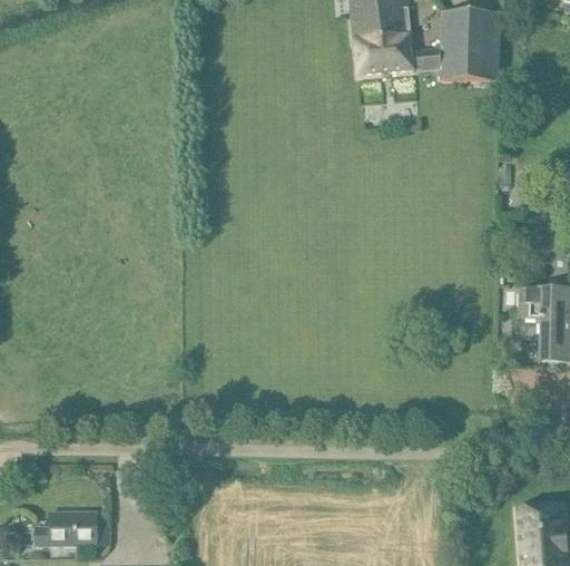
[(349,0),(355,72),(414,68),(408,0),(349,0)]
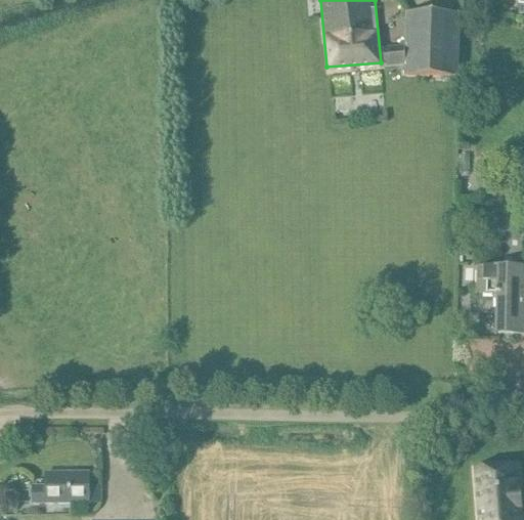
[(404,72),(459,74),(460,9),(404,8),(404,43),(383,44),(384,63),(404,62),(404,72)]
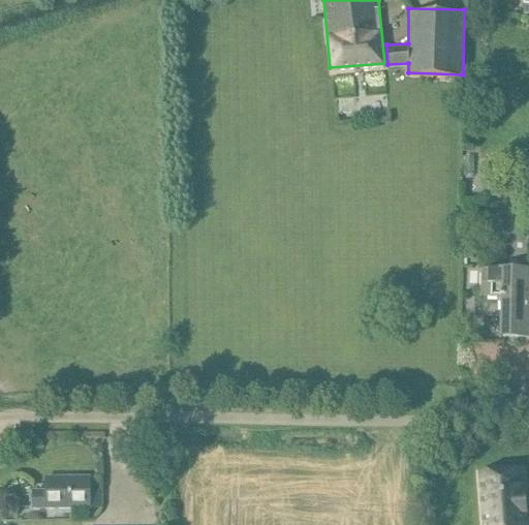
[(502,333),(528,333),(528,266),(484,266),(483,289),(485,289),(485,296),(483,299),(481,307),(488,313),(502,314),(502,333)]
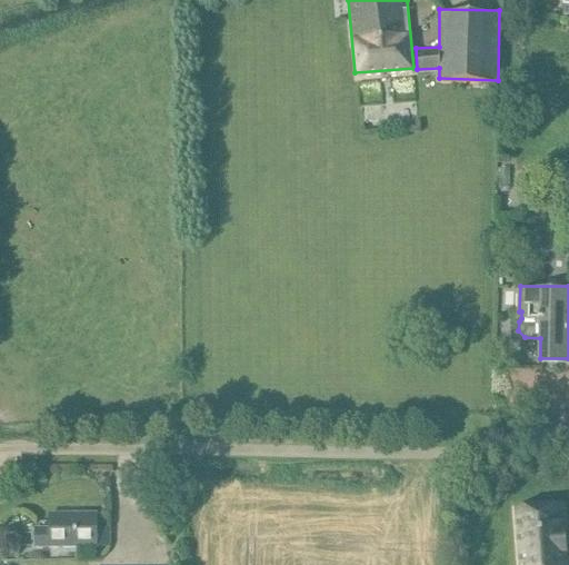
[(560,504),(517,508),(521,564),(565,564),(563,548),(566,548),(563,528),(561,528),(560,504)]
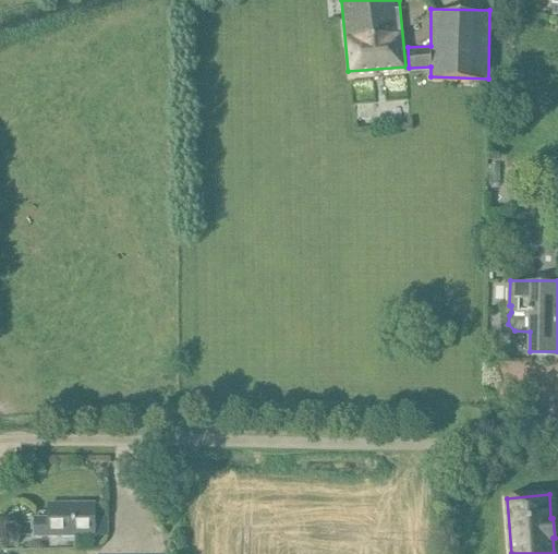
[(34,534),(96,534),(96,532),(106,532),(106,514),(95,514),(95,500),(49,500),(49,514),(34,514),(34,534)]
